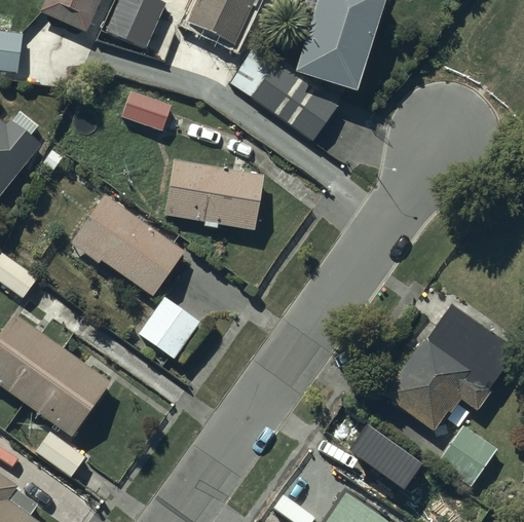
[(42,0),(39,8),(87,31),(101,0),(42,0)]
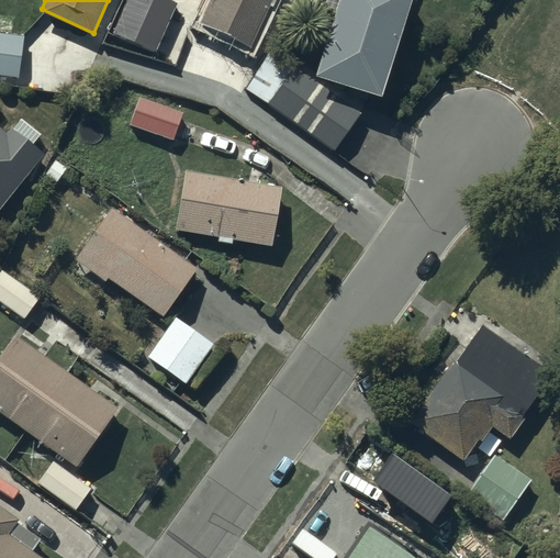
[(167,0),(130,0),(115,33),(156,51),(177,4),(167,0)]
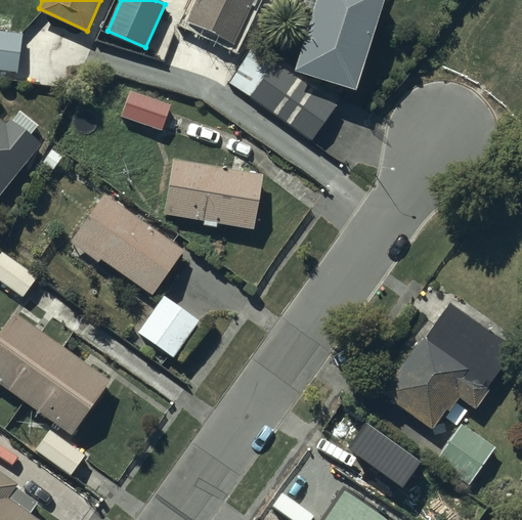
[(197,0),(187,20),(233,43),(254,0),(197,0)]
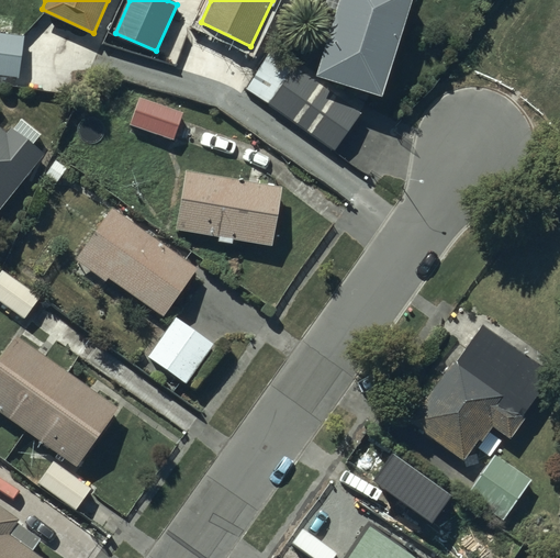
[(336,0),(315,70),(381,89),(406,0),(336,0)]
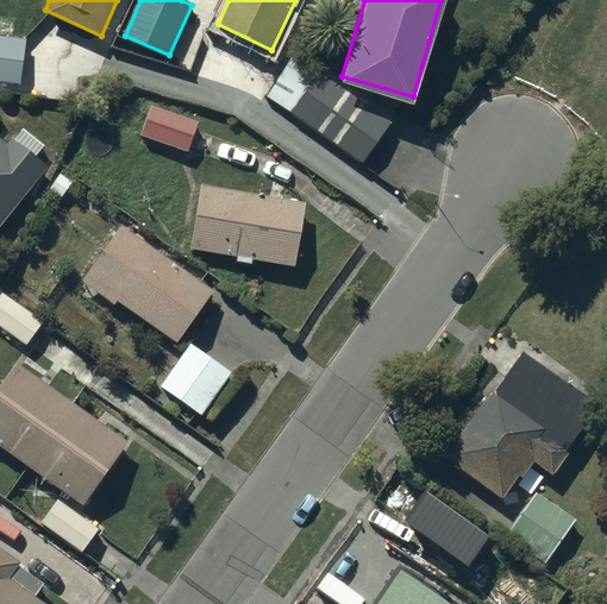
[(0,35),(0,81),(20,83),(18,94),(75,101),(79,67),(55,63),(57,50),(26,46),(27,38),(0,35)]
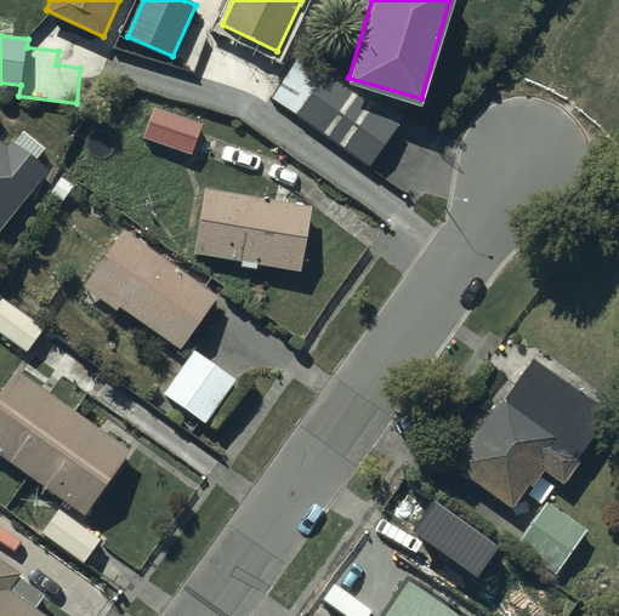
[(441,141),(405,121),(402,126),(304,56),(273,100),(410,198),(441,141)]
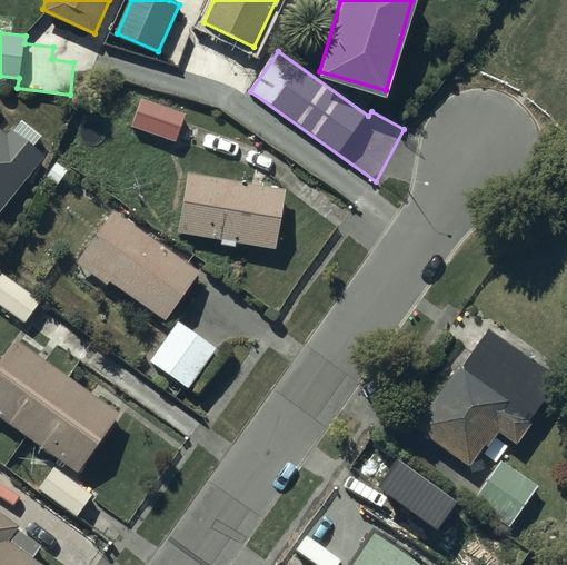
[(142,97),(132,126),(176,142),(187,114),(142,97)]
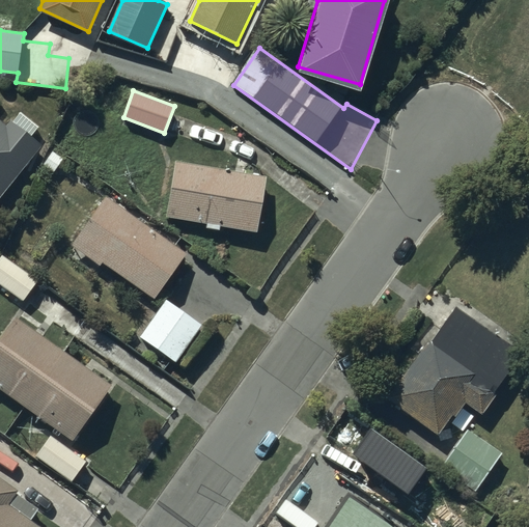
[(0,197),(44,144),(33,136),(40,128),(21,112),(14,121),(10,119),(6,125),(0,119),(0,197)]
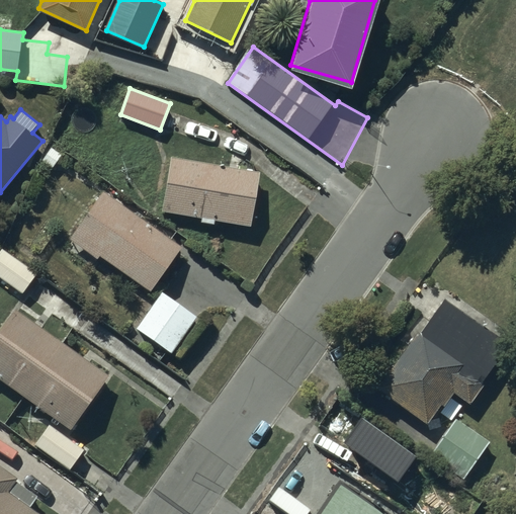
[(258,171),(170,158),(163,210),(201,216),(200,222),(213,224),(215,219),(251,225),(258,171)]
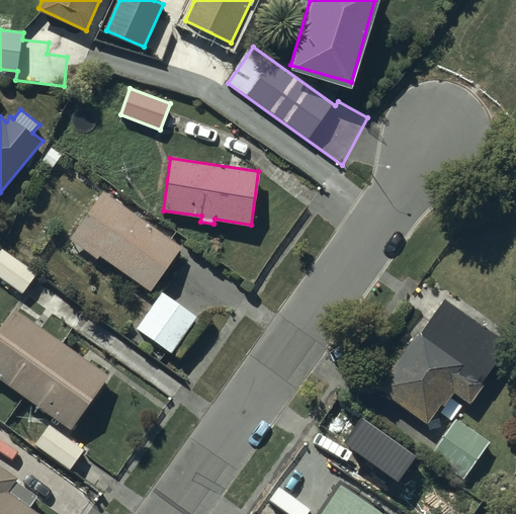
[(101,254),(150,289),(181,246),(103,190),(69,238),(98,258),(101,254)]
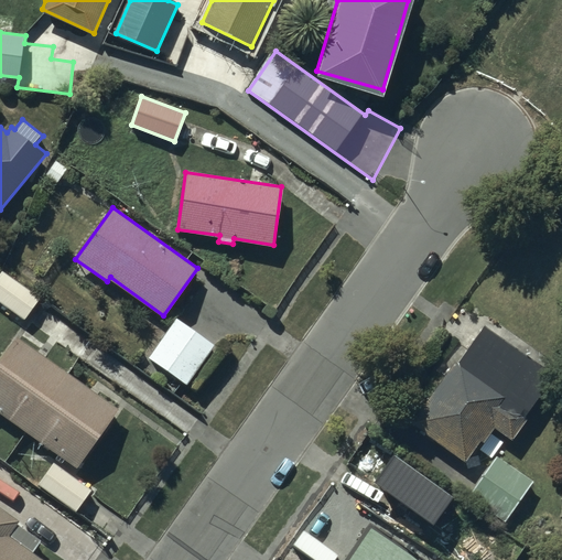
[(3,272),(0,277),(0,302),(24,321),(41,299),(3,272)]
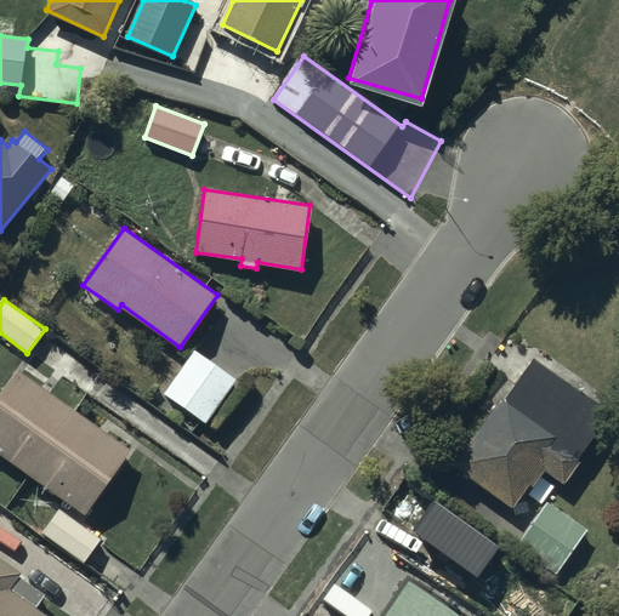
[(196,349),(164,394),(208,425),(238,380),(196,349)]
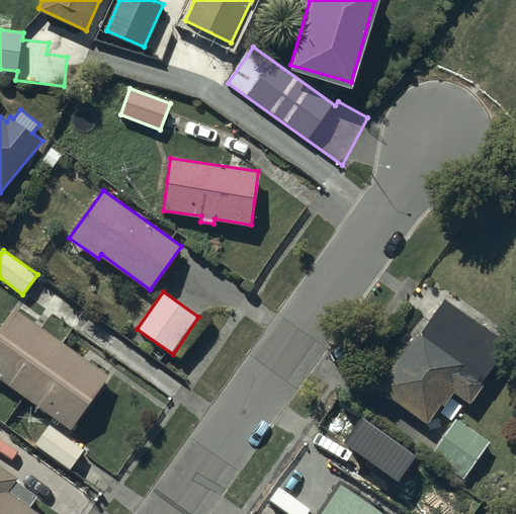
[(394,362),(376,387),(428,423),(442,404),(444,406),(454,392),(471,404),(511,347),(443,300),(398,364),(394,362)]
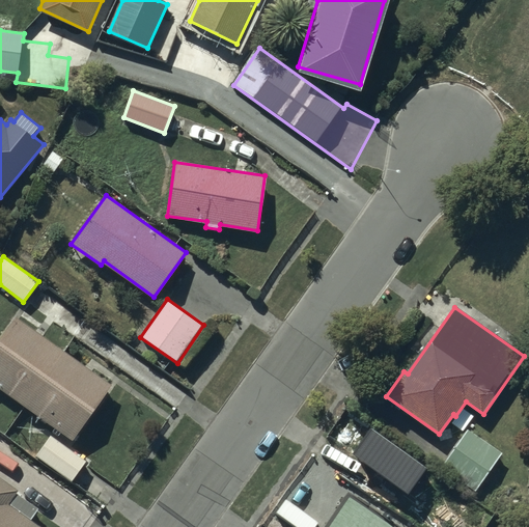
[(18,315),(0,339),(0,386),(73,439),(116,379),(93,362),(89,368),(18,315)]
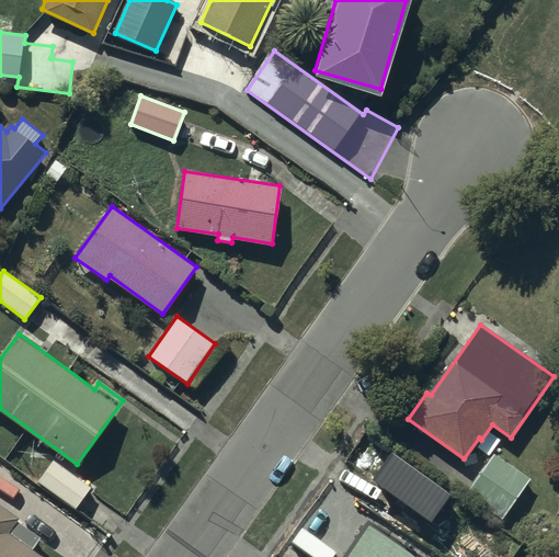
[(532,478),(494,453),(466,497),(504,521),(532,478)]
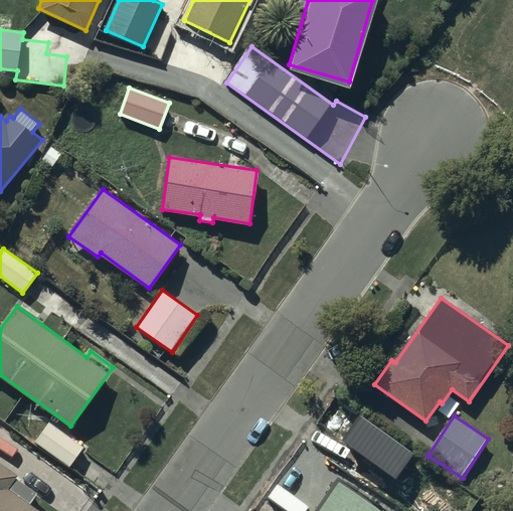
[(49,422),(35,442),(70,466),(83,447),(49,422)]
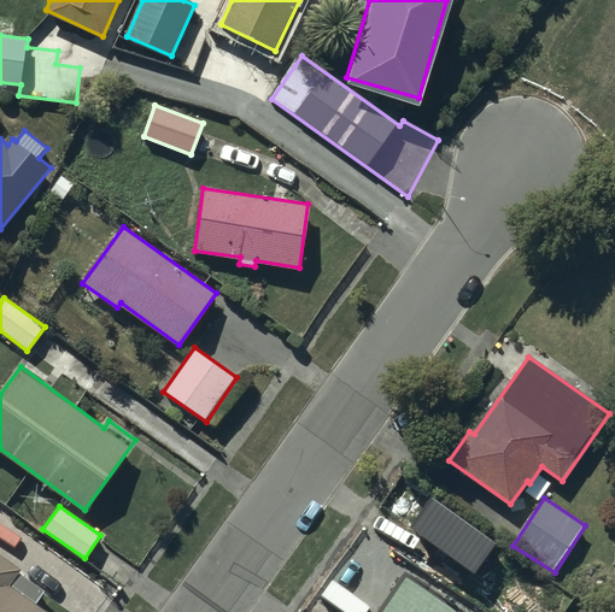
[(45,611),(10,587),(22,570),(0,553),(0,611),(45,611)]
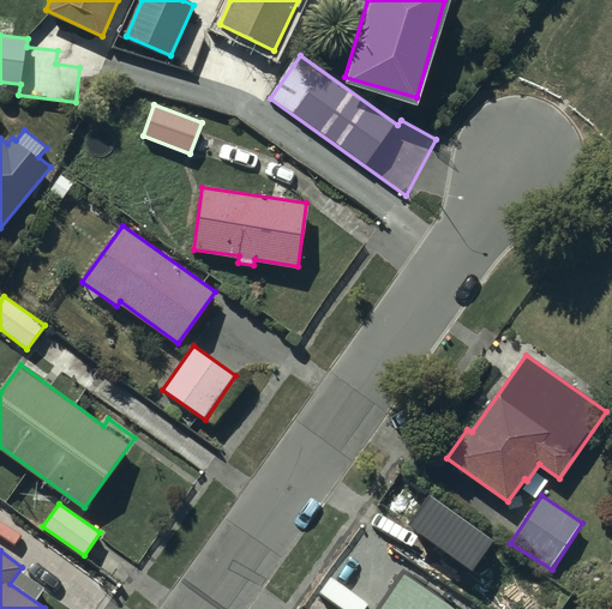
[(403,564),(371,608),(477,608),(475,607),(474,608),(466,608),(459,603),(467,591),(443,574),(435,585),(403,564)]
